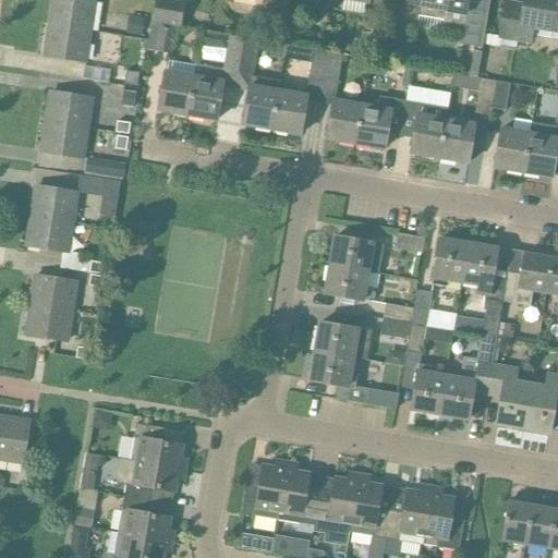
[(56,14),(55,26),(91,33),(96,1),(85,0),(52,0),(50,14),(56,14)]
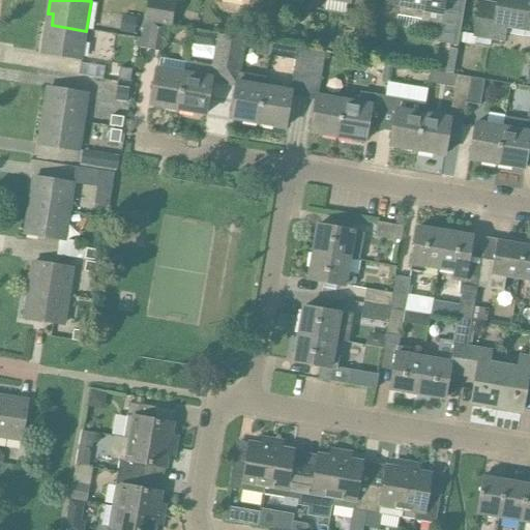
[(175,1),(172,0),(147,0),(145,20),(171,24),(175,1)]
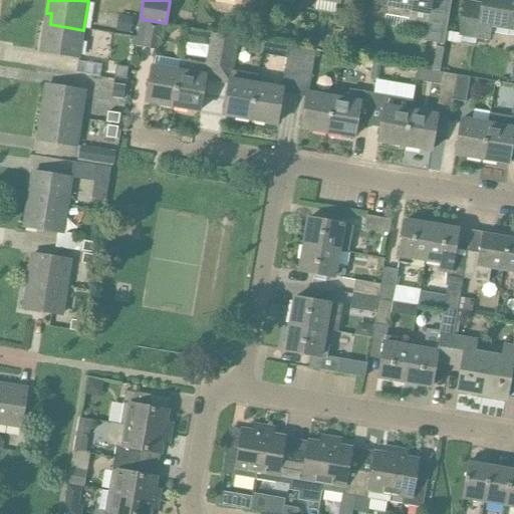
[(373,0),(373,5),(387,8),(386,15),(409,19),(408,26),(426,30),(425,36),(425,41),(444,45),(450,14),(451,2),(451,0),(373,0)]
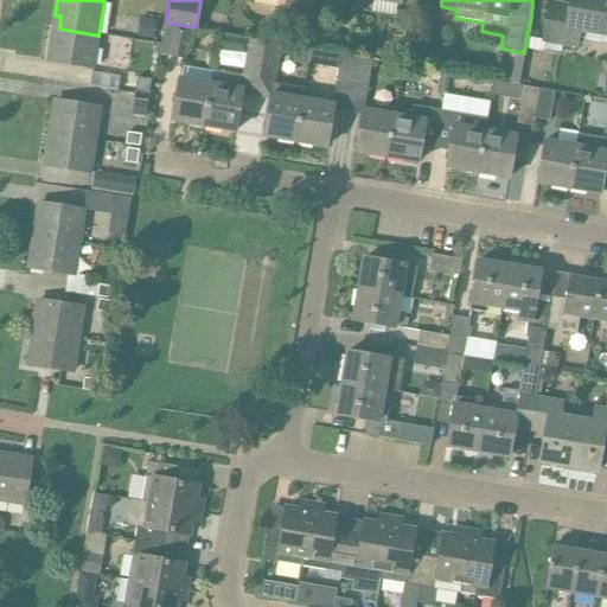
[(606,0),(570,0),(569,7),(550,4),(544,39),(573,44),(576,30),(606,34),(606,0)]
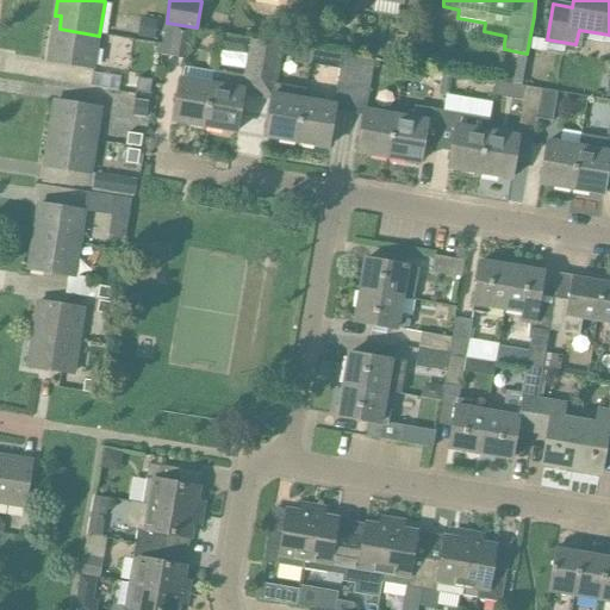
[(142,18),(138,36),(154,39),(157,20),(142,18)]
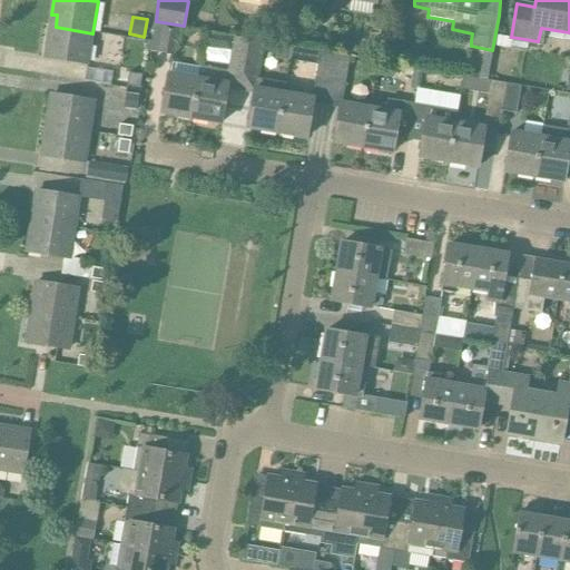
[(179,28),(163,25),(158,53),(175,56),(179,28)]
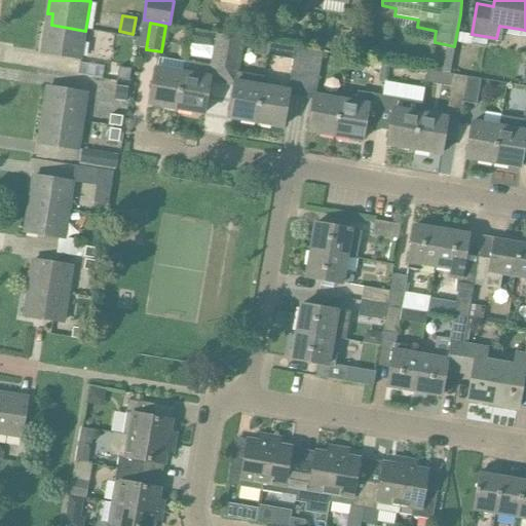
[(81,60),(85,31),(51,25),(49,36),(44,36),(41,53),(81,60)]
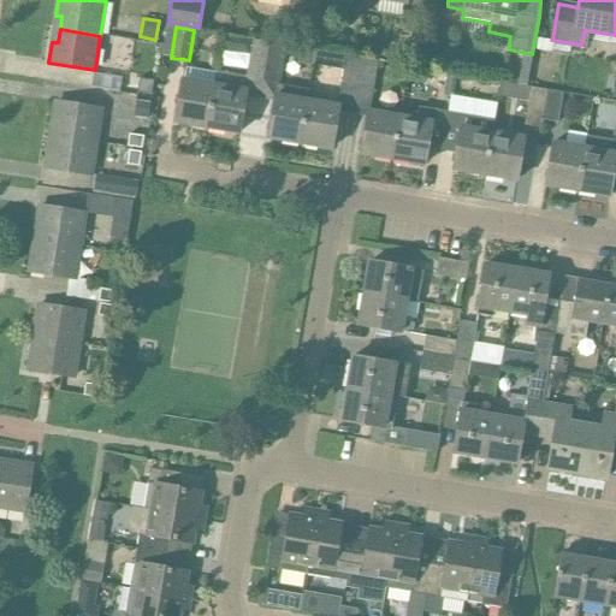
[(264,73),(268,42),(253,40),(247,71),(264,73)]
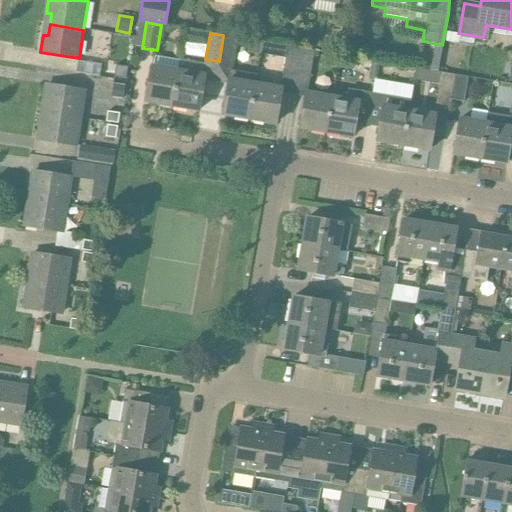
[(223,35),(219,61),(233,64),(238,38),(223,35)]
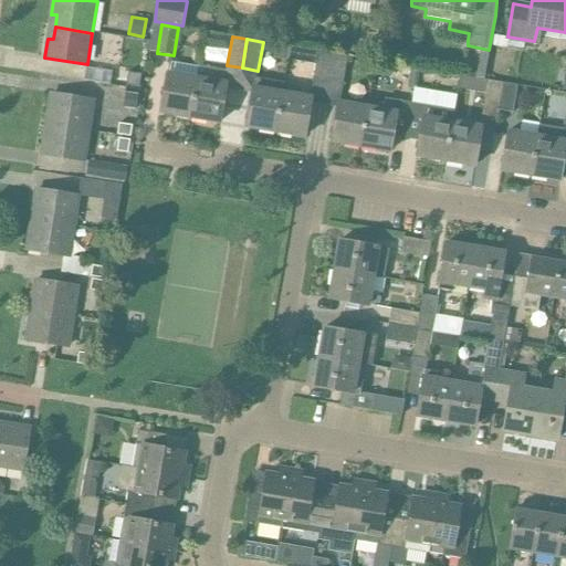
[(326,82),(332,54),(318,52),(314,80),(326,82)]
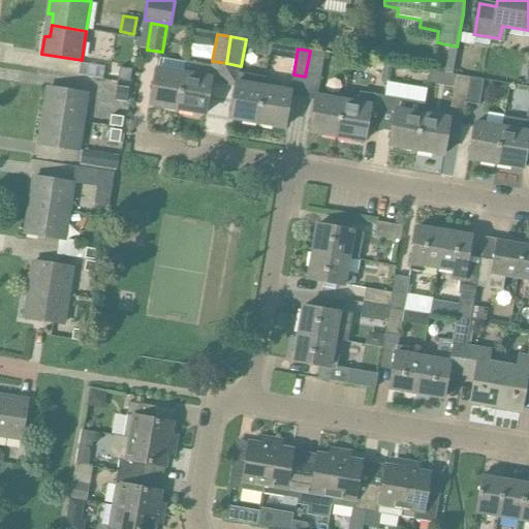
[(324,53),(310,51),(305,76),(320,80),(324,53)]
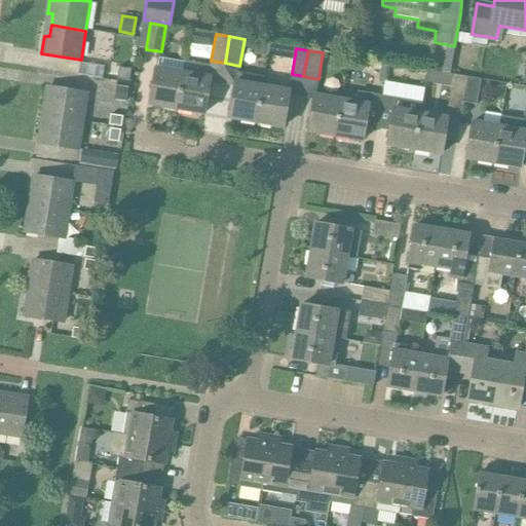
[(347,70),(363,73),(365,61),(350,58),(347,70)]
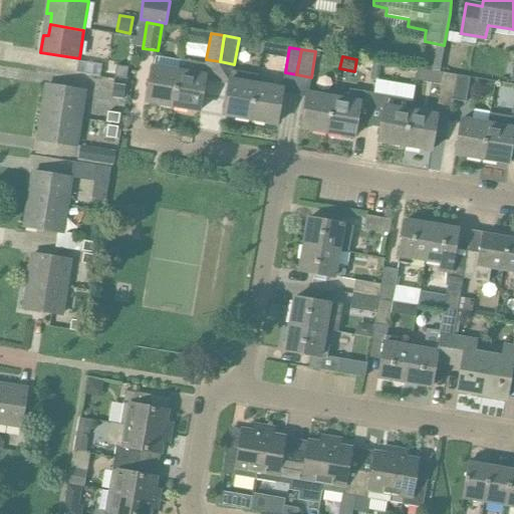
[(179,69),(172,106),(199,111),(202,91),(207,64),(181,59),(179,69)]
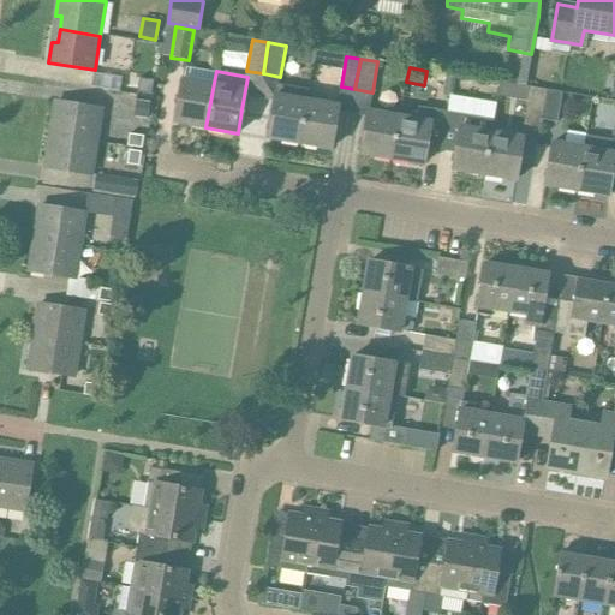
[(139,78),(137,93),(151,95),(154,81),(139,78)]
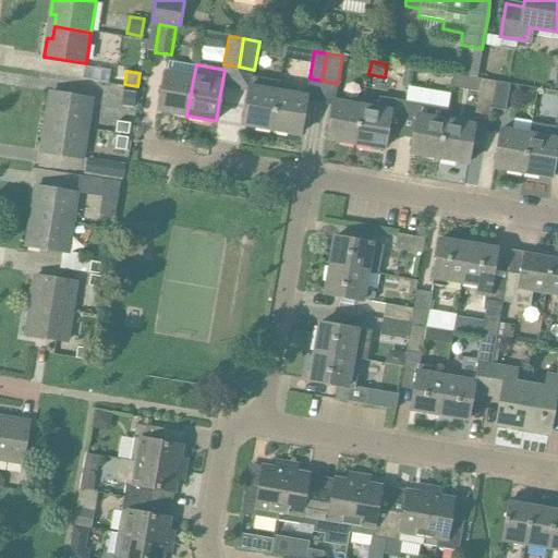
[(186,116),(194,75),(165,71),(161,89),(158,111),(186,116)]
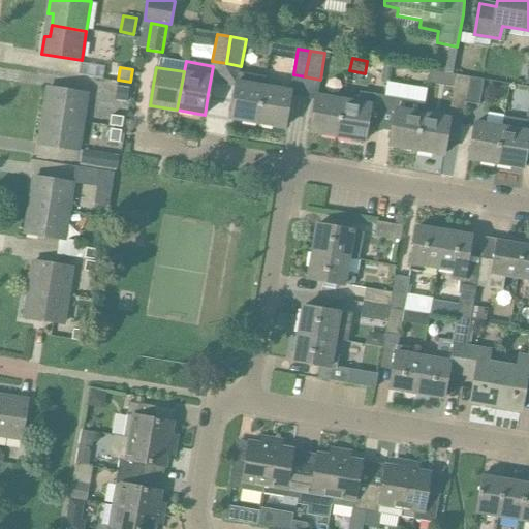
[(232,98),(229,119),(256,123),(262,85),(265,76),(237,72),(236,81),(232,98)]
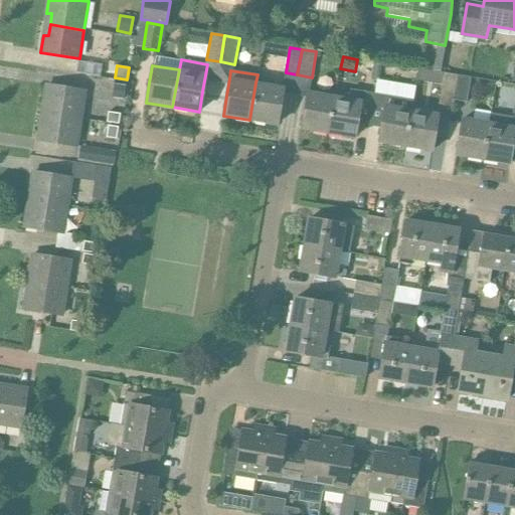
[(438,111),(450,113),(457,75),(444,73),(438,111)]
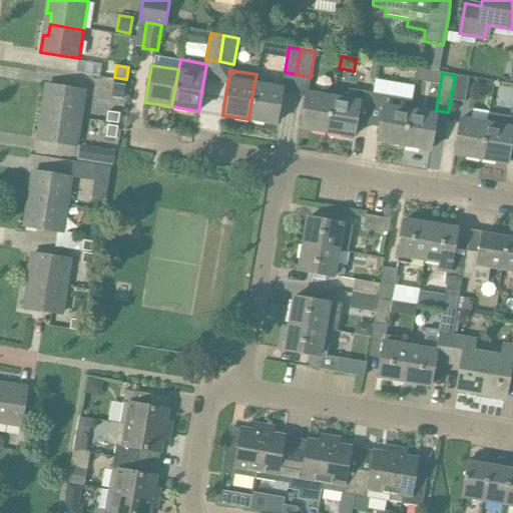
[(455,75),(448,112),(449,112),(451,100),(464,103),(469,77),(455,75)]
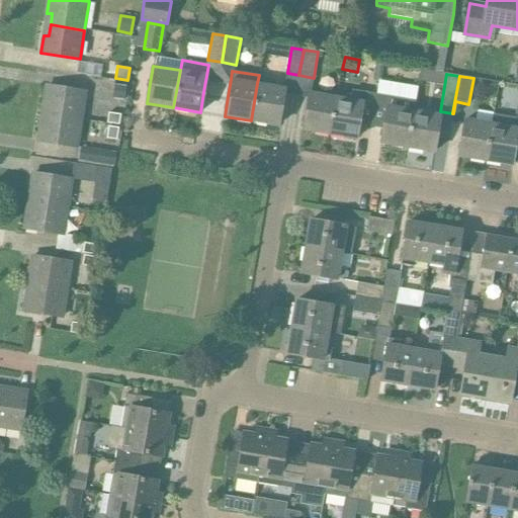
[(376,92),(414,99),(416,87),(378,80),(376,92)]
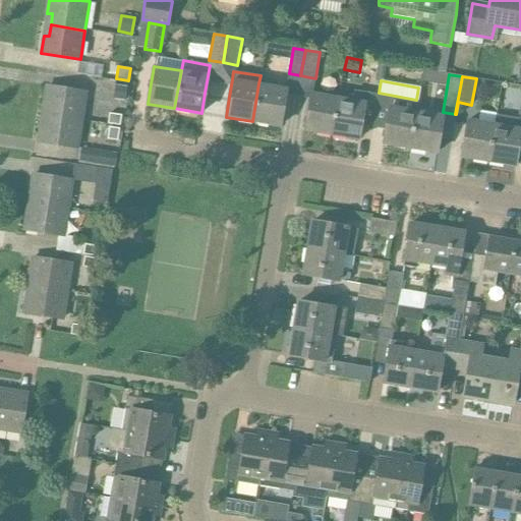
[(258,83),(252,121),(280,126),(286,89),(258,83)]
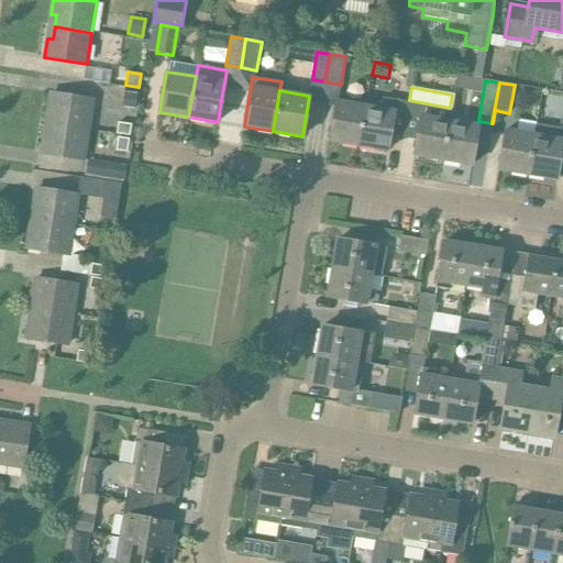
[(122,107),(135,109),(138,95),(124,92),(122,107)]
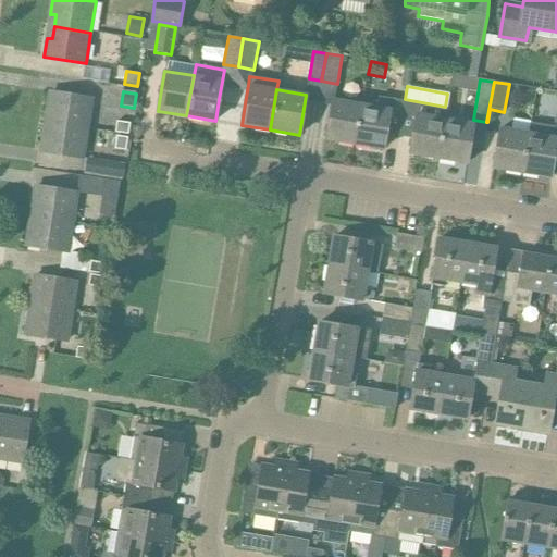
[(50,94),(46,123),(87,130),(91,99),(50,94)]
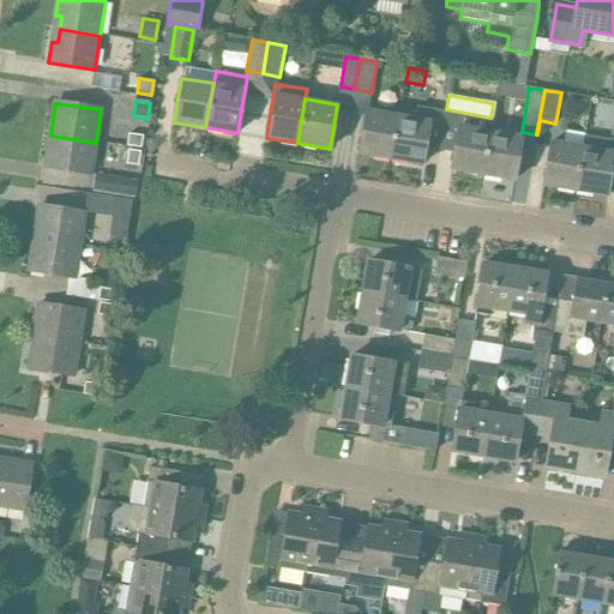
[(416,118),(397,114),(390,158),(422,164),(425,149),(439,151),(446,112),(419,107),(416,118)]
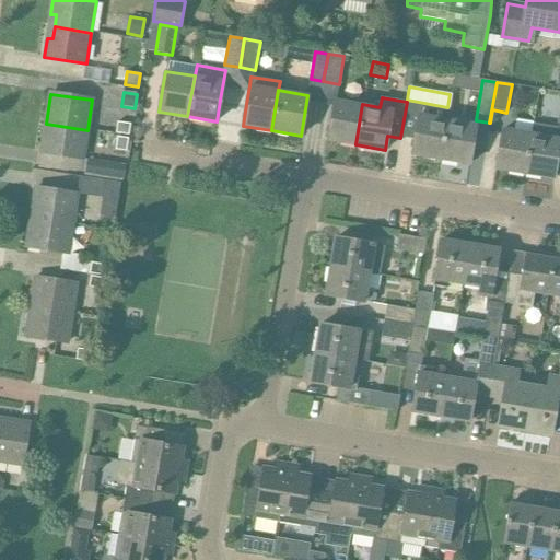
[(356,144),(362,104),(334,100),(330,118),(327,140),(356,144)]
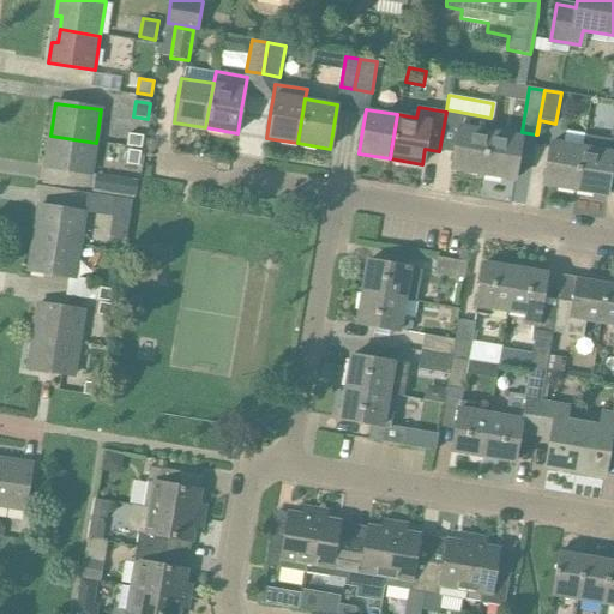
[(482,174),(489,130),(492,119),(446,112),(439,151),(453,154),(451,169),(482,174)]
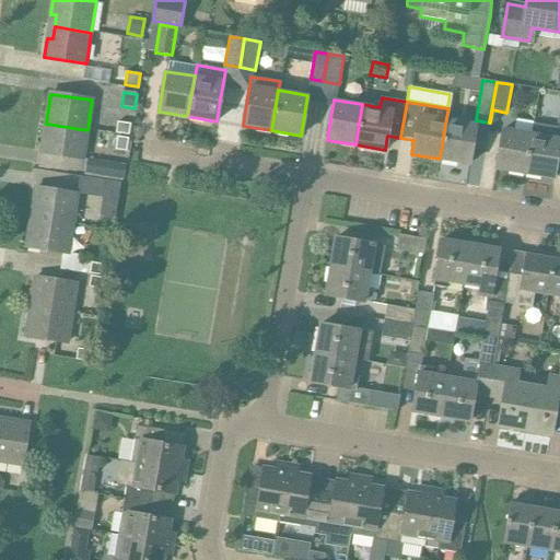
[(476,124),(446,118),(440,159),(469,164),(473,142),(476,124)]
